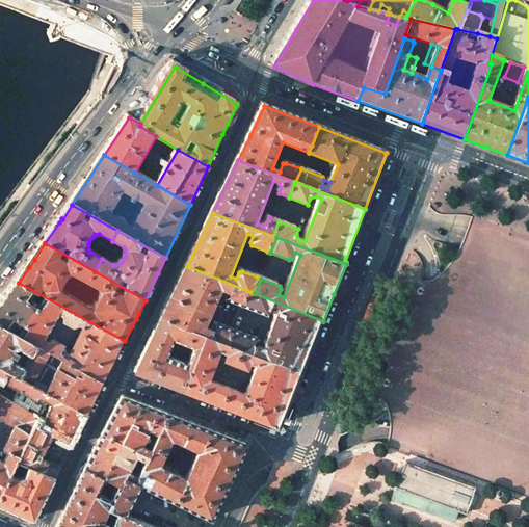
[(250,292),(187,266),(173,298),(211,316),(222,291),(230,294),(227,301),(244,308),(250,292)]
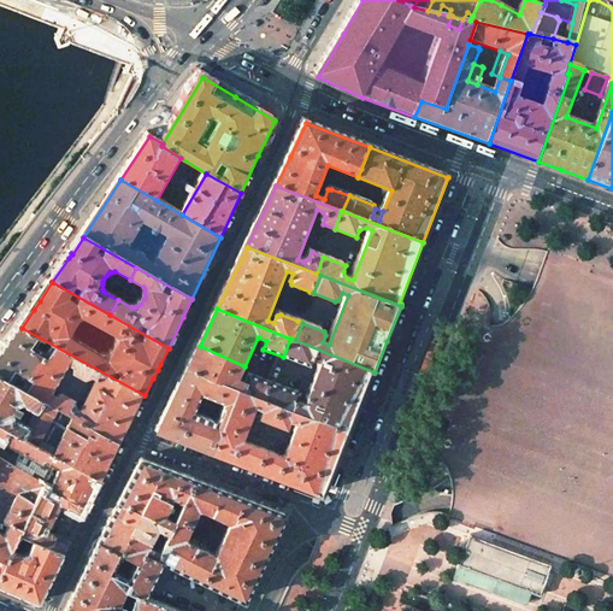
[(0,359),(0,377),(45,404),(59,412),(74,421),(119,446),(145,395),(22,328),(0,359)]
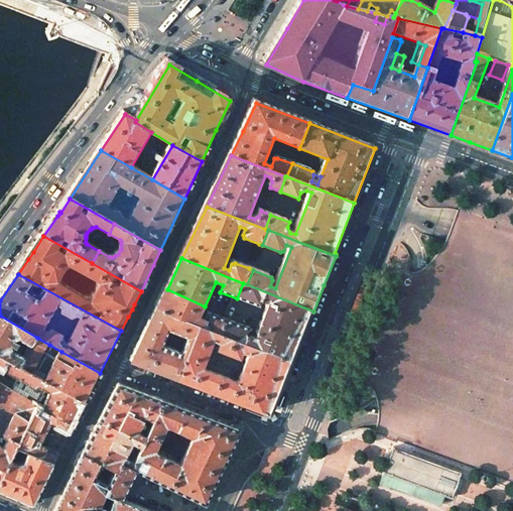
[(247,284),(243,283),(237,298),(261,308),(264,300),(271,302),(257,341),(249,338),(252,331),(227,322),(221,336),(291,363),(311,312),(312,313),(313,311),(247,284)]
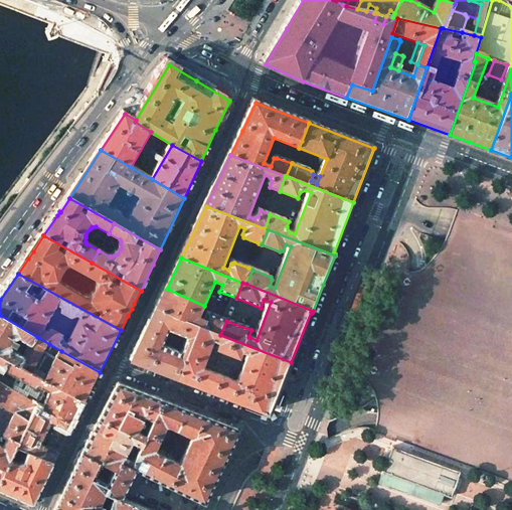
[(157,310),(201,327),(220,335),(226,321),(209,315),(206,322),(198,319),(204,306),(167,289),(157,310)]
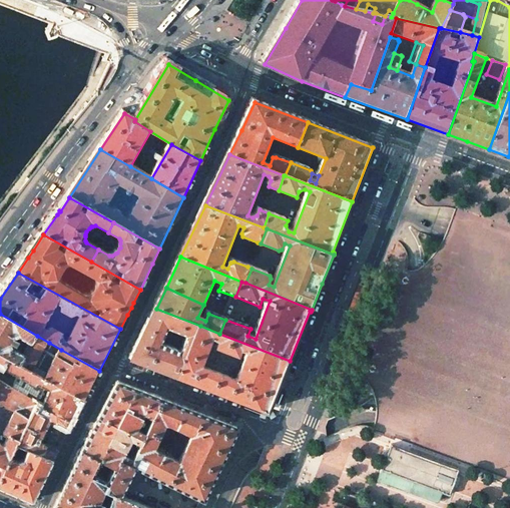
[(142,338),(131,362),(156,371),(177,379),(200,326),(156,309),(142,338)]
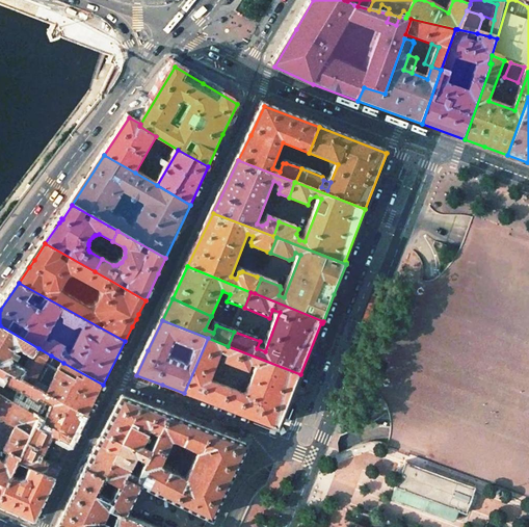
[(0,325),(0,367),(21,379),(26,370),(14,363),(14,362),(14,360),(12,360),(15,358),(16,354),(17,352),(19,352),(20,352),(21,351),(27,354),(33,359),(38,348),(0,325)]
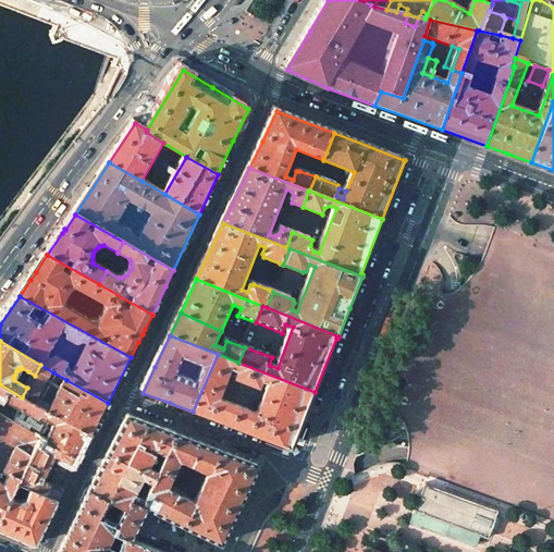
[(218,354),(193,412),(249,433),(292,450),(315,392),(238,363),(218,354)]
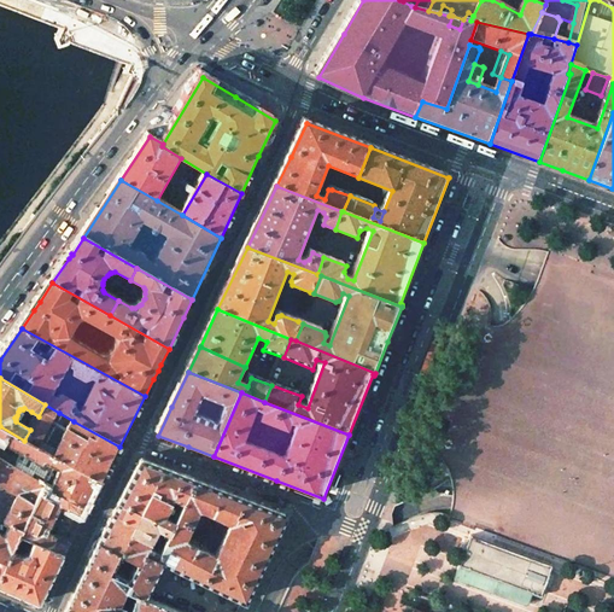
[(39,448),(59,413),(45,404),(39,417),(33,426),(30,430),(24,441),(31,444),(39,448)]
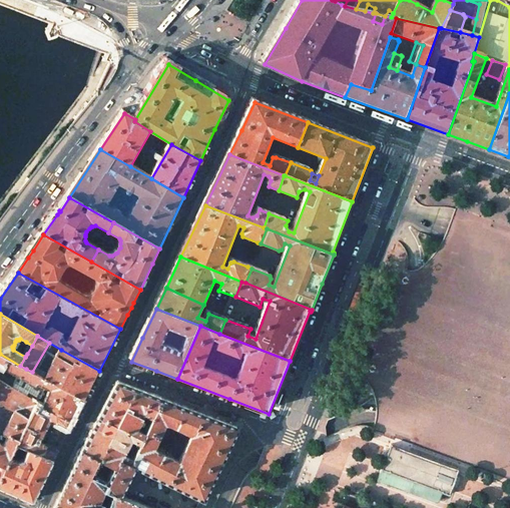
[(23,352),(27,354),(32,346),(26,342),(22,349),(24,350),(23,352)]
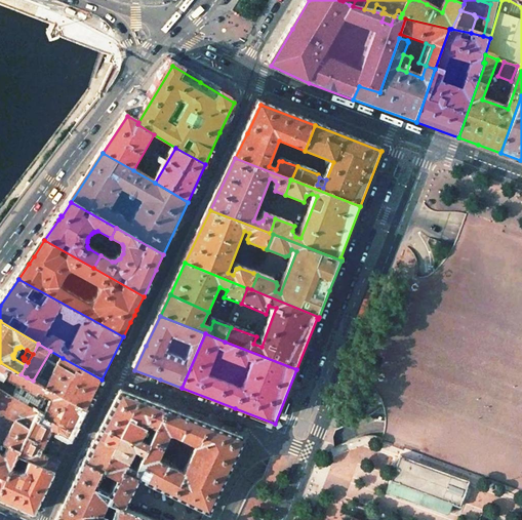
[(47,390),(63,358),(50,351),(33,381),(47,390)]
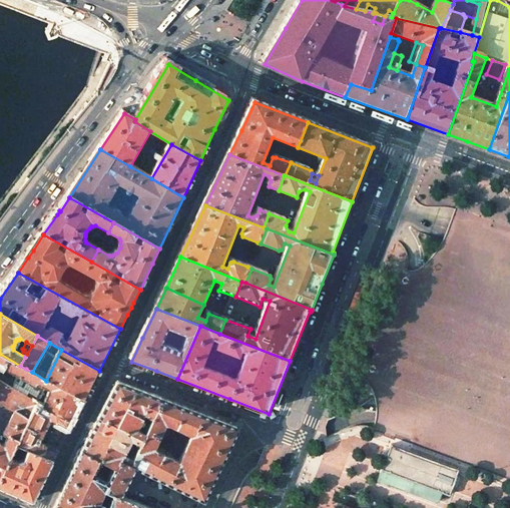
[(84,402),(99,371),(61,350),(46,381),(84,402)]
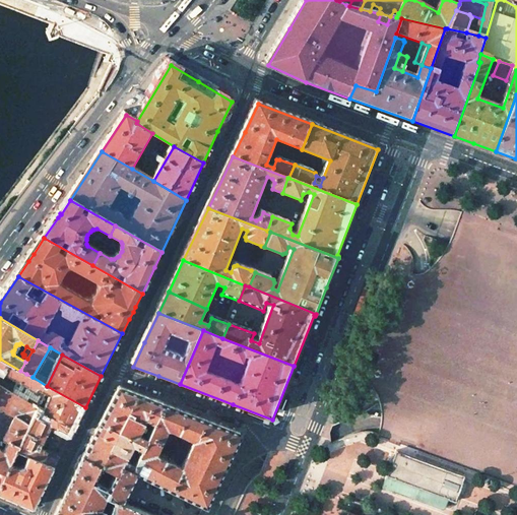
[(20,371),(0,359),(0,372),(0,373),(4,375),(21,384),(26,374),(20,371)]
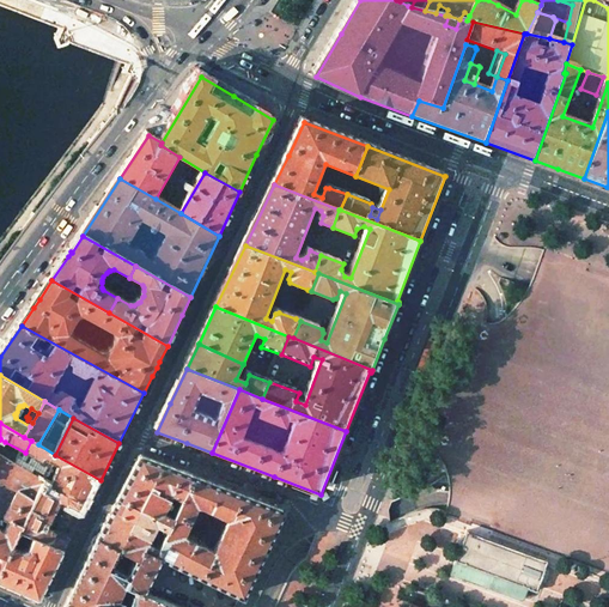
[(84,514),(101,480),(55,455),(38,444),(31,441),(25,453),(44,462),(46,460),(58,467),(62,469),(60,474),(53,489),(49,487),(46,485),(37,503),(25,528),(34,533),(38,535),(66,553),(71,541),(56,532),(49,527),(61,502),(69,505),(68,507),(84,514)]
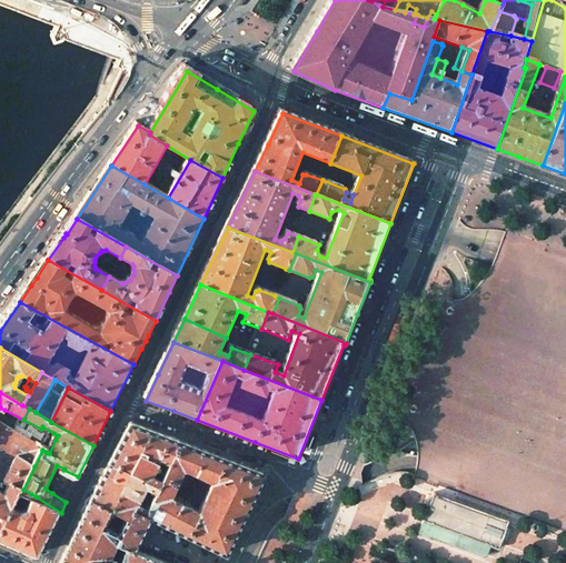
[(0,418),(0,424),(16,434),(19,428),(0,418)]
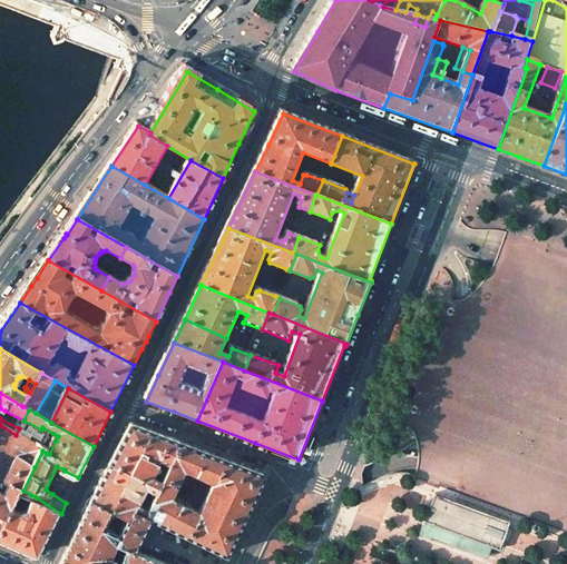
[(41,429),(23,421),(19,428),(16,435),(42,451),(46,453),(51,439),(54,434),(42,427),(41,429)]
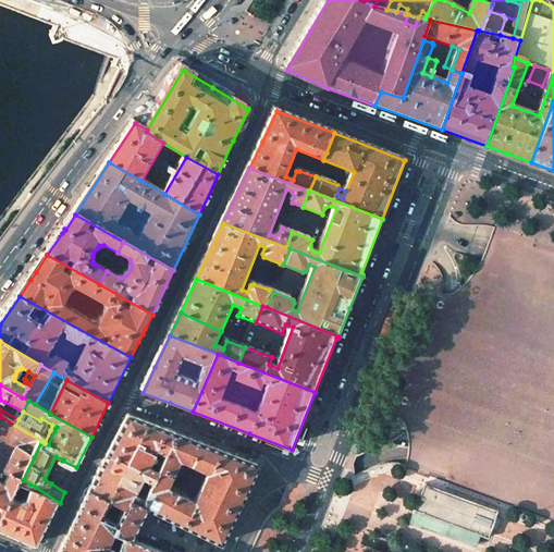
[(0,416),(0,439),(19,451),(20,450),(34,457),(41,441),(15,426),(0,416)]
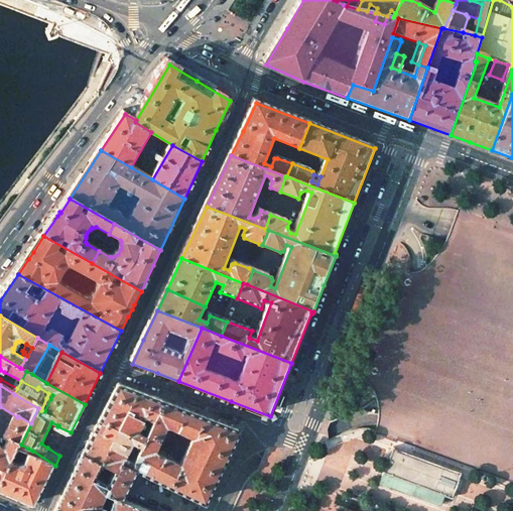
[(119,388),(102,421),(136,439),(146,419),(154,423),(164,404),(153,400),(121,387),(119,388)]
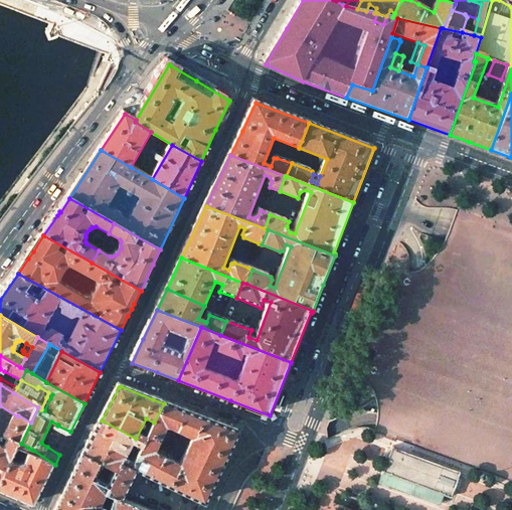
[(172,429),(194,440),(188,453),(223,469),(240,434),(239,433),(222,426),(202,417),(179,409),(164,403),(154,422),(148,434),(161,441),(167,429),(172,429)]
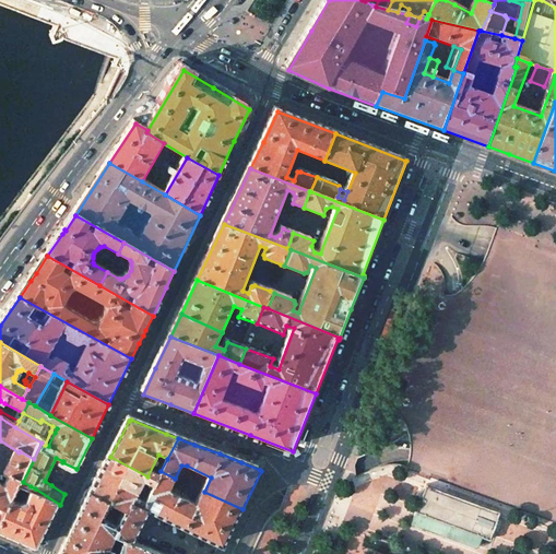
[(0,529),(13,502),(23,482),(34,459),(20,451),(19,452),(6,479),(11,481),(7,490),(0,486),(0,529)]
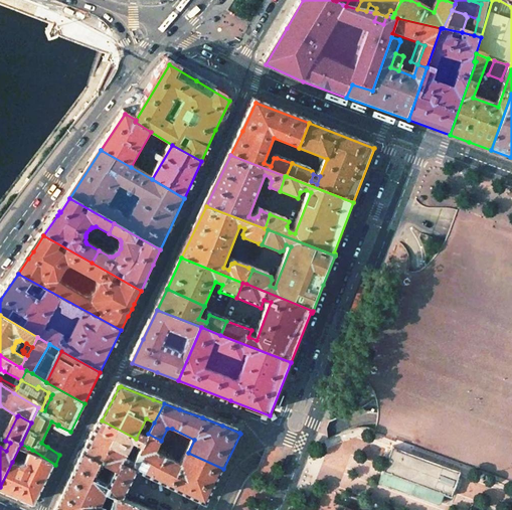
[(102,420),(83,455),(103,465),(117,472),(122,464),(129,468),(133,460),(124,456),(131,443),(140,448),(143,443),(136,439),(102,420)]
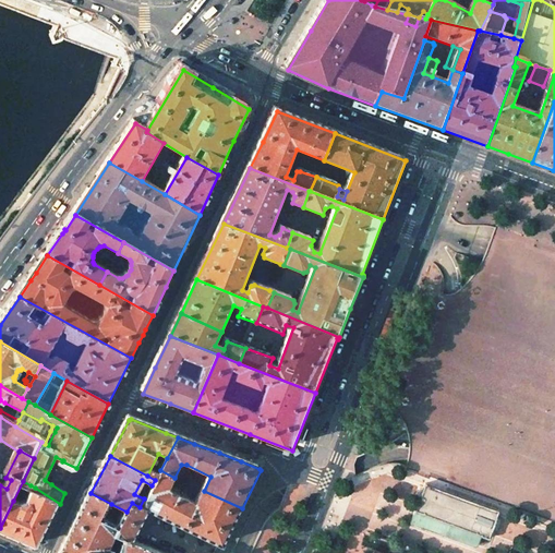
[(45,480),(51,484),(62,461),(63,460),(56,457),(45,480)]
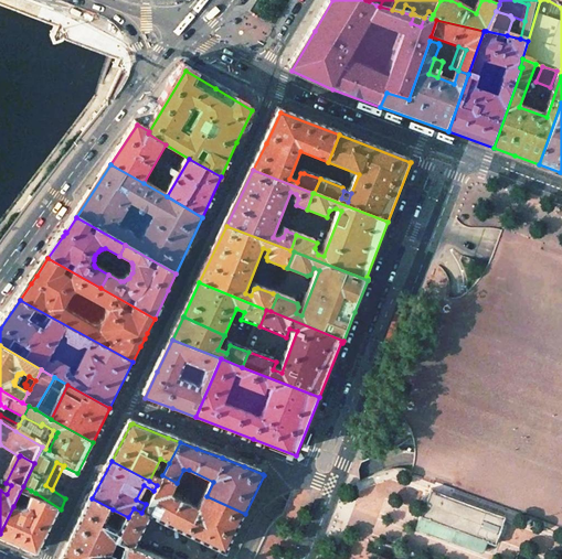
[(52,490),(65,498),(77,473),(63,466),(52,490)]
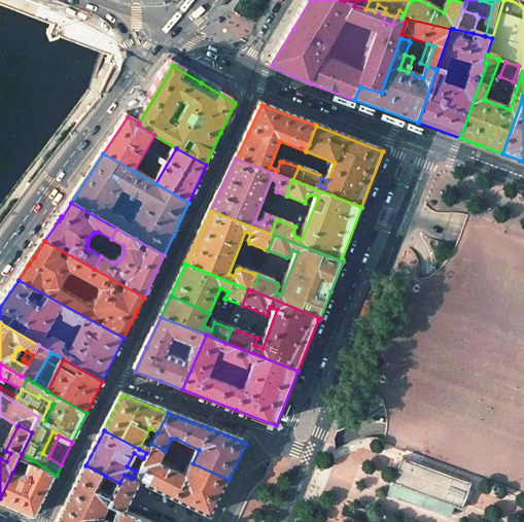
[(229,480),(193,463),(185,478),(163,466),(160,463),(165,451),(151,444),(146,453),(143,458),(136,471),(132,479),(140,482),(211,518),(229,480)]
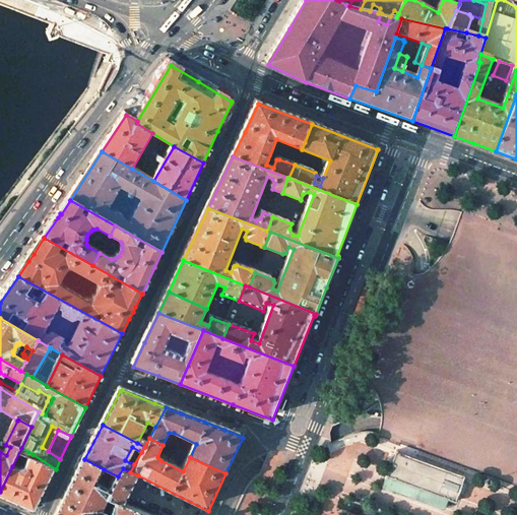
[(20,469),(28,452),(21,448),(12,466),(20,469)]
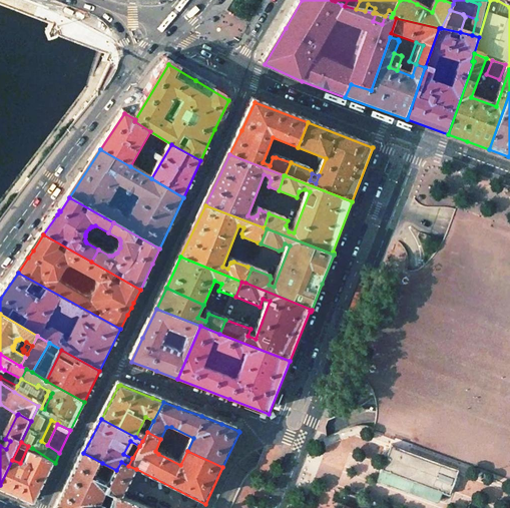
[(46,480),(55,463),(32,448),(25,462),(22,464),(20,463),(12,460),(0,485),(0,490),(34,505),(46,480)]
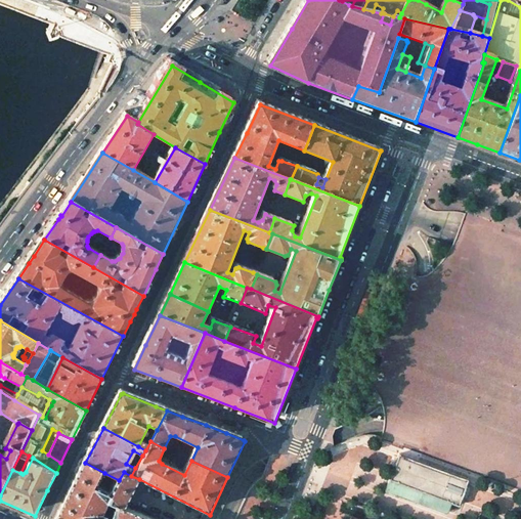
[(416,464),(402,459),(388,495),(447,517),(448,517),(449,517),(450,517),(451,516),(453,508),(462,510),(471,484),(464,481),(463,482),(416,464)]
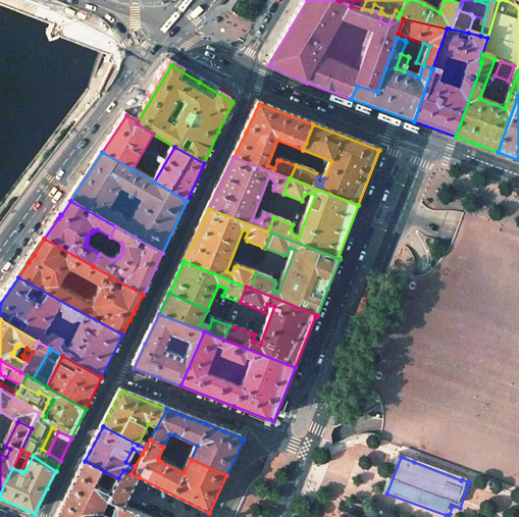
[(85,461),(71,490),(106,506),(107,502),(117,506),(117,505),(124,508),(139,477),(131,474),(123,470),(118,478),(114,485),(110,493),(101,487),(96,485),(104,471),(85,461)]
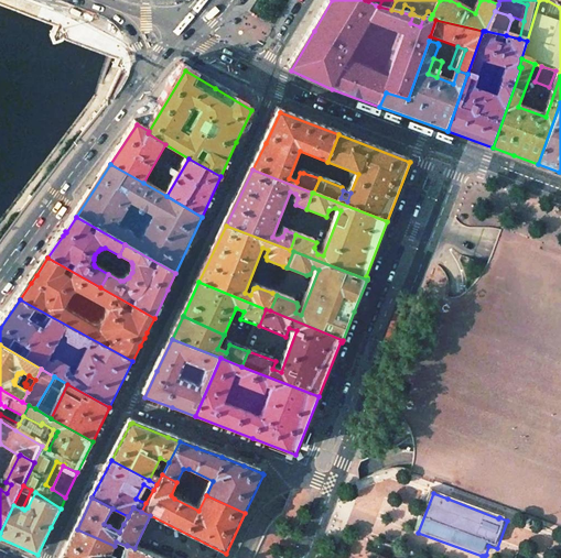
[(114,518),(109,526),(119,532),(123,524),(114,518)]
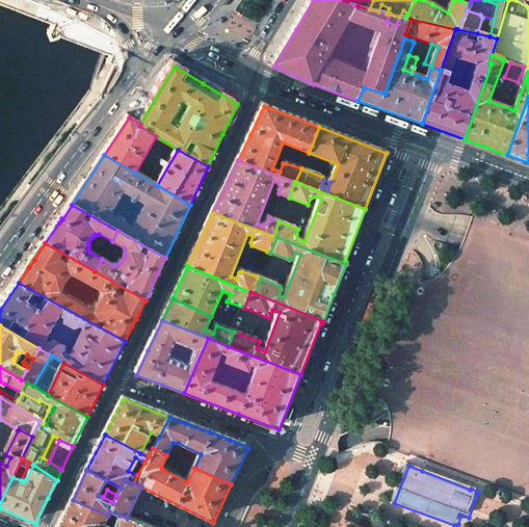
[(109,526),(104,524),(108,516),(73,500),(59,526),(109,526)]
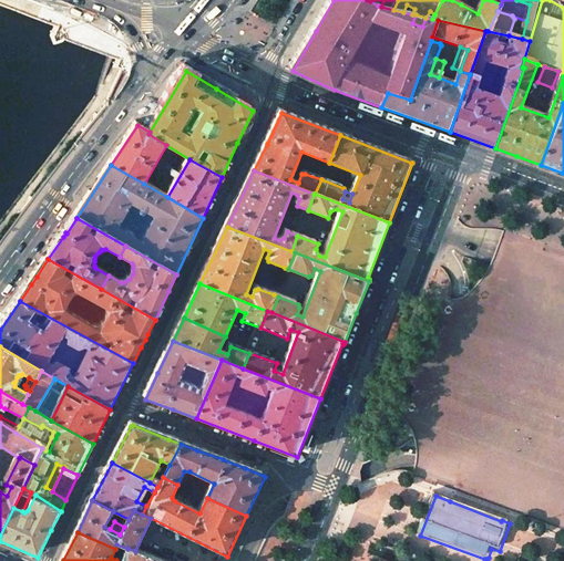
[(156,560),(135,551),(127,548),(127,549),(123,560),(116,560),(156,560)]
